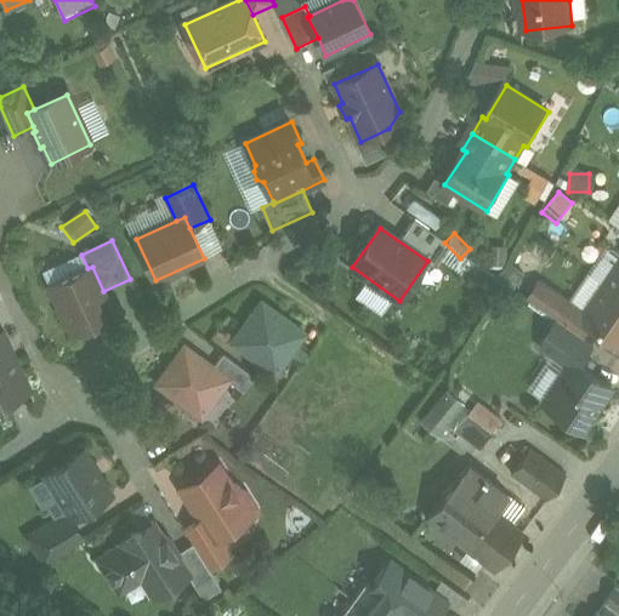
[(87,268),(50,286),(74,336),(106,321),(96,302),(107,297),(103,291),(92,267),(87,268)]
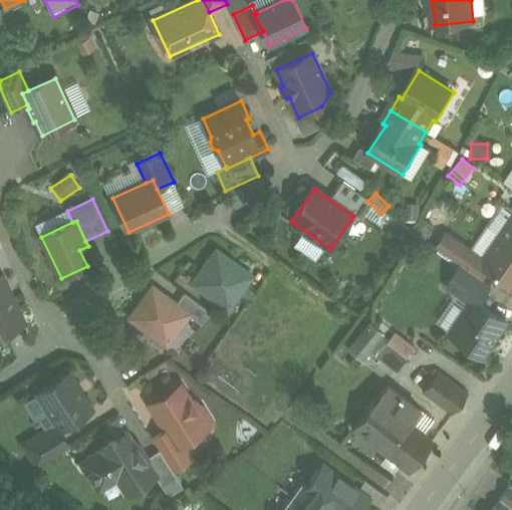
[(511,224),(503,237),(511,243),(511,224)]
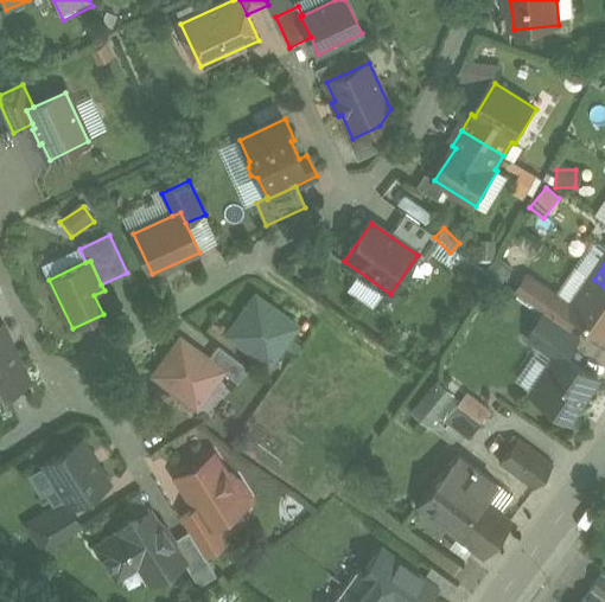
[(575,308),(573,312),(580,316),(604,333),(604,287),(594,280),(575,308)]
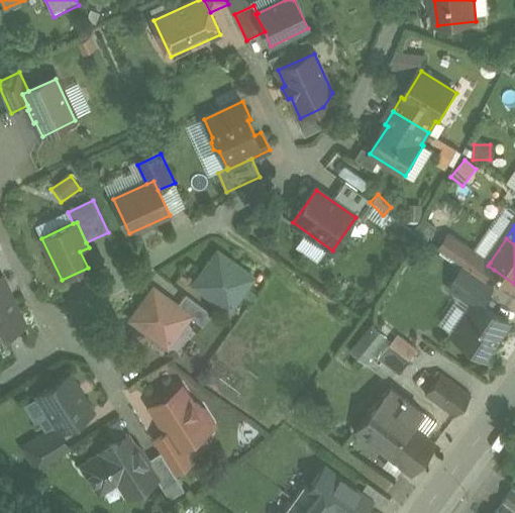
[(490,263),(456,239),(451,245),(447,242),(442,249),(467,267),(487,281),(494,270),(488,266),(490,263)]
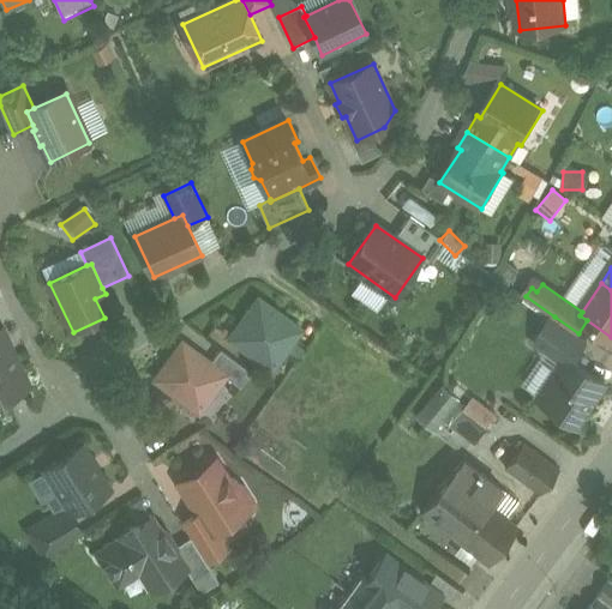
[(303,331),(259,300),(231,339),(274,371),(303,331)]
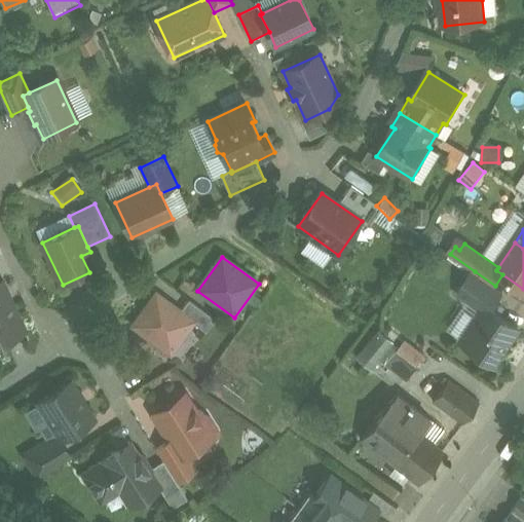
[(495,286),(475,271),(458,295),(483,311),(487,305),(493,309),(506,292),(495,286)]
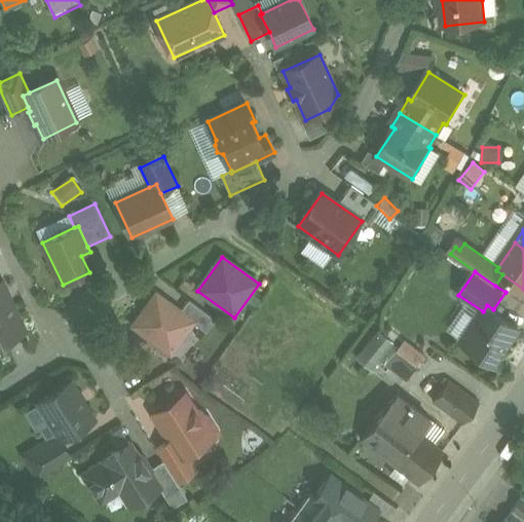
[(0,342),(25,332),(2,283),(0,283),(0,342)]
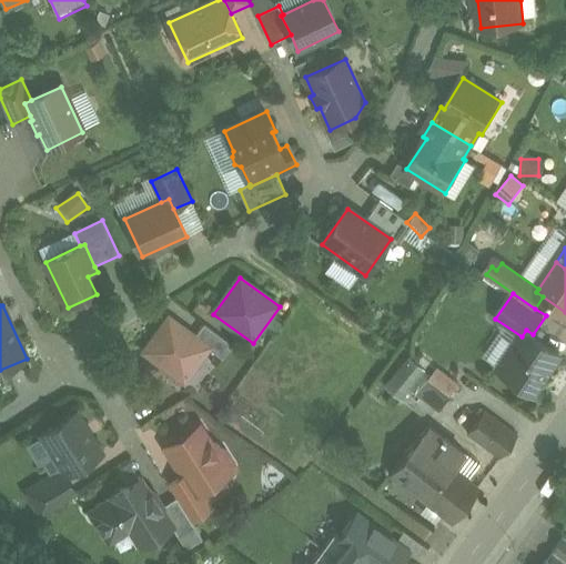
[(196,338),(170,319),(145,353),(185,382),(210,350),(211,349),(196,338)]
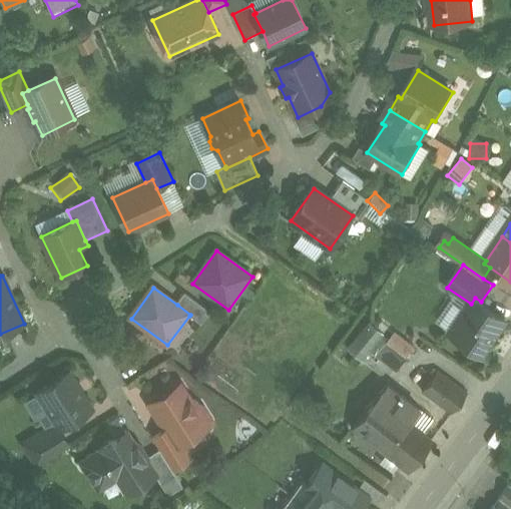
[(211,313),(185,294),(177,305),(190,315),(189,316),(202,325),(211,313)]
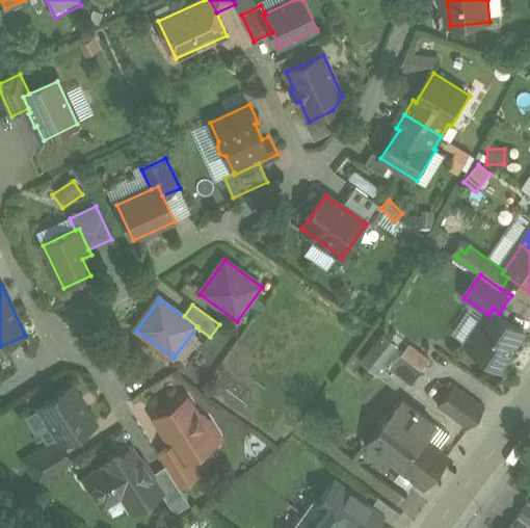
[(499,313),(493,309),(488,315),(467,346),(501,370),(527,333),(499,313)]
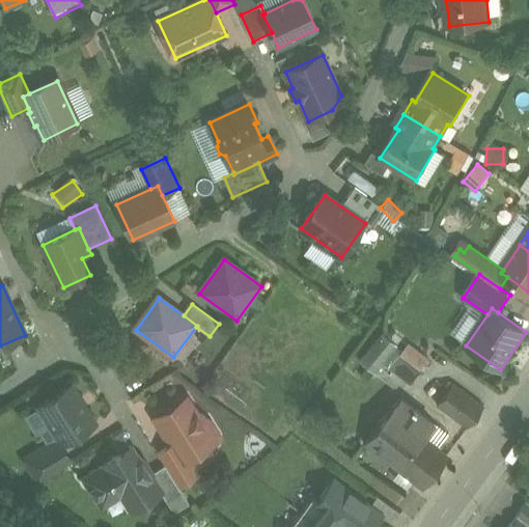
[(421,372),(398,355),(387,368),(410,387),(421,372)]
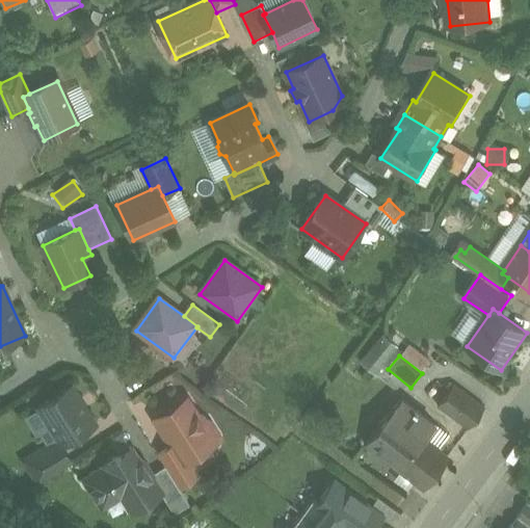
[(484,408),(452,386),(438,406),(470,430),(484,408)]
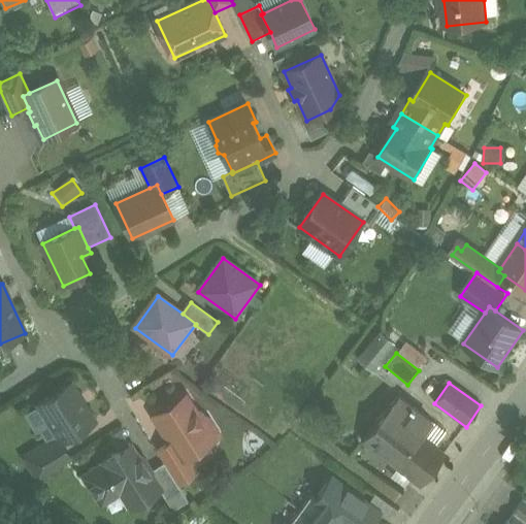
[(72,385),(40,405),(63,441),(95,422),(72,385)]
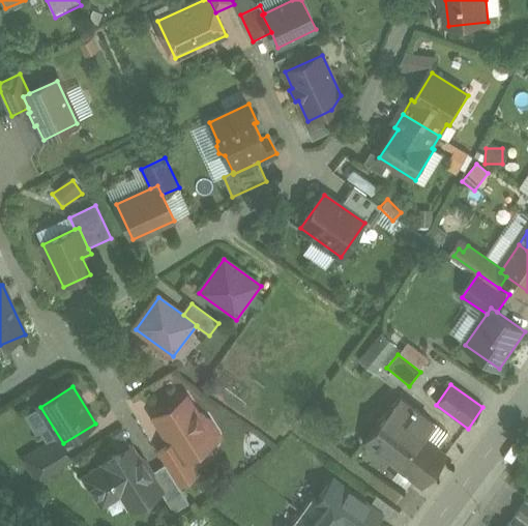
[(401,398),(365,443),(423,487),(447,455),(423,437),(434,422),(401,398)]
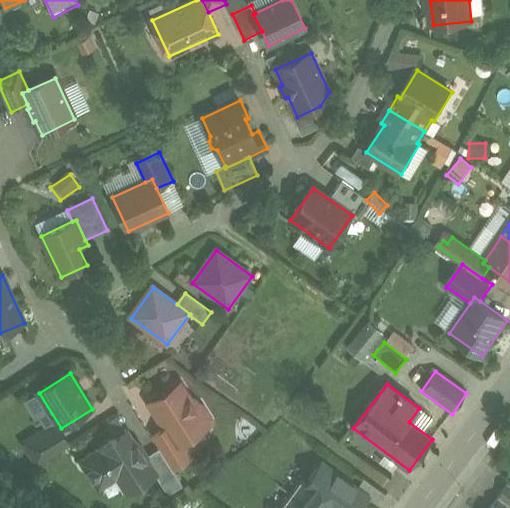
[(182,386),(151,405),(167,431),(177,446),(182,442),(211,425),(198,404),(192,403),(182,386)]
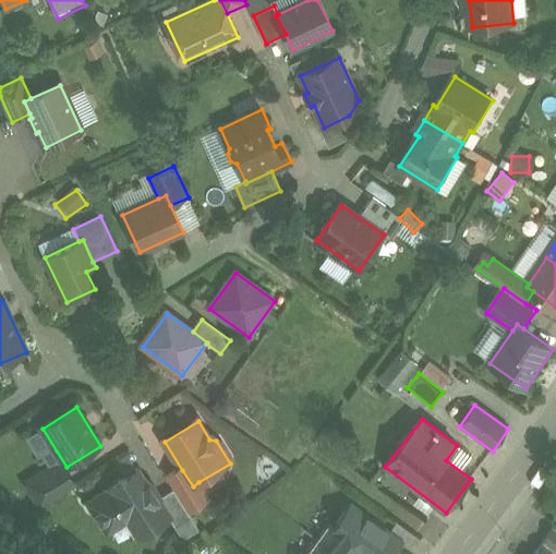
[(62,469),(33,488),(45,507),(75,488),(62,469)]
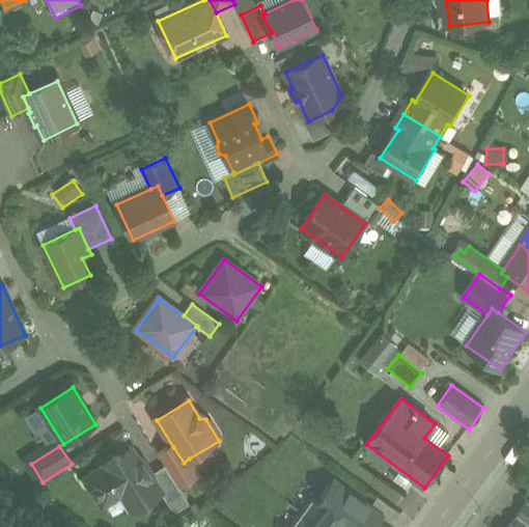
[(189,459),(184,463),(173,447),(160,455),(166,467),(179,488),(199,475),(189,459)]
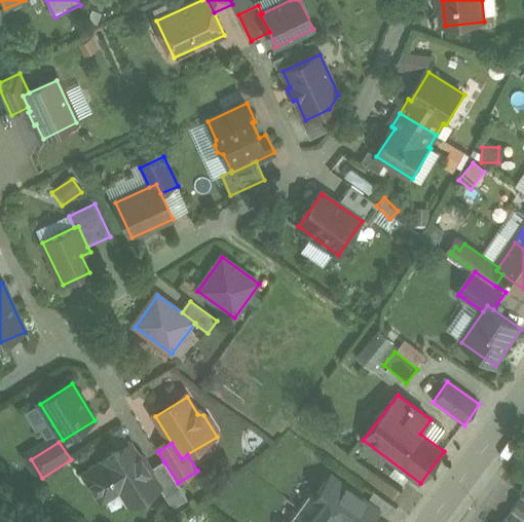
[(131,444),(103,461),(103,462),(84,475),(102,502),(121,490),(132,507),(160,488),(161,488),(151,472),(141,455),(138,457),(131,444)]
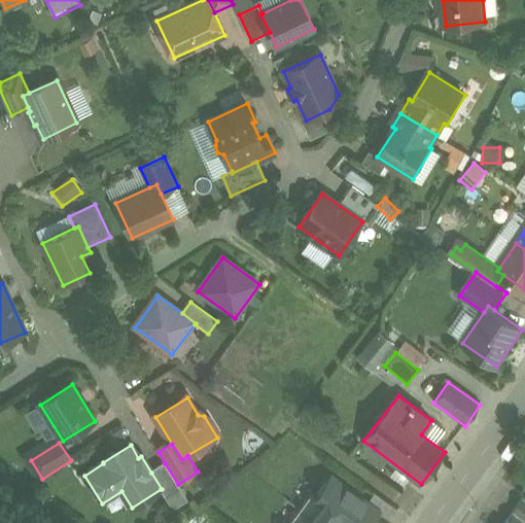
[(178,484),(165,463),(151,473),(162,489),(161,489),(173,510),(188,500),(178,484)]
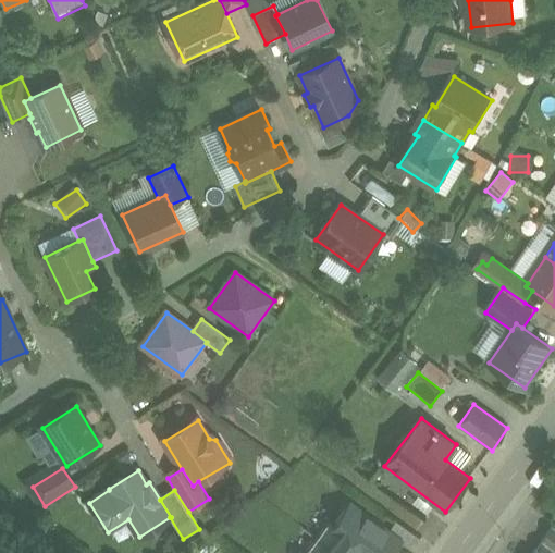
[(393,552),(402,542),(350,504),(336,525),(331,520),(308,552),(393,552)]
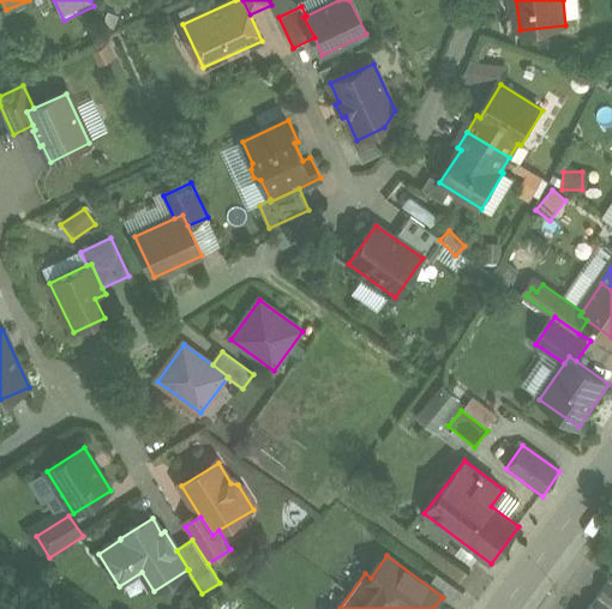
[(611,580),(600,596),(611,604),(611,580)]
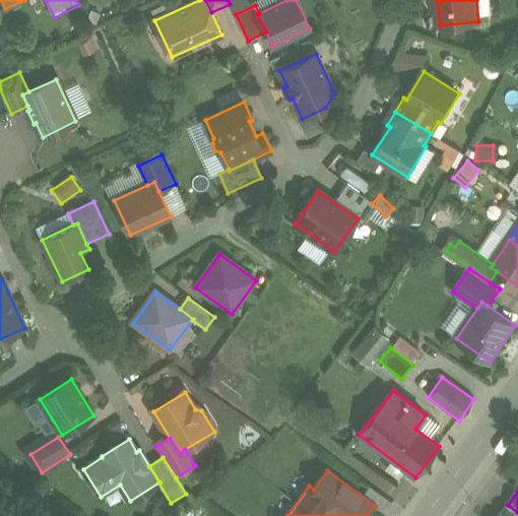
[(517,512),(508,505),(500,515),(517,515),(517,512)]
